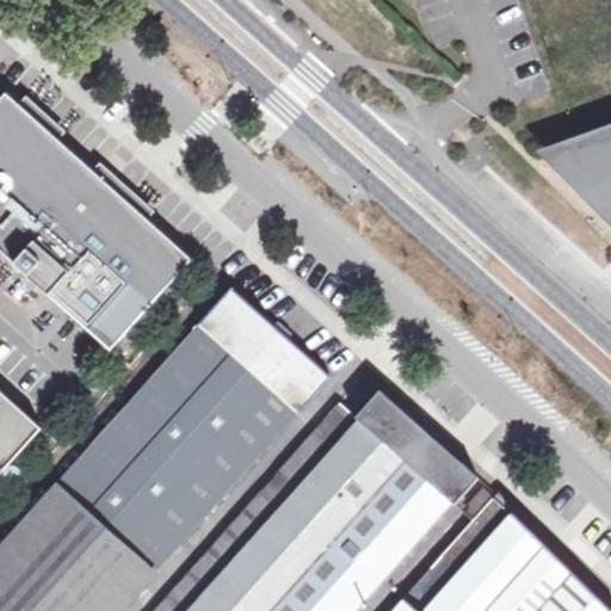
[(2,107),(0,110),(0,246),(111,346),(181,267),(183,269),(193,257),(13,94),(1,106),(2,107)]
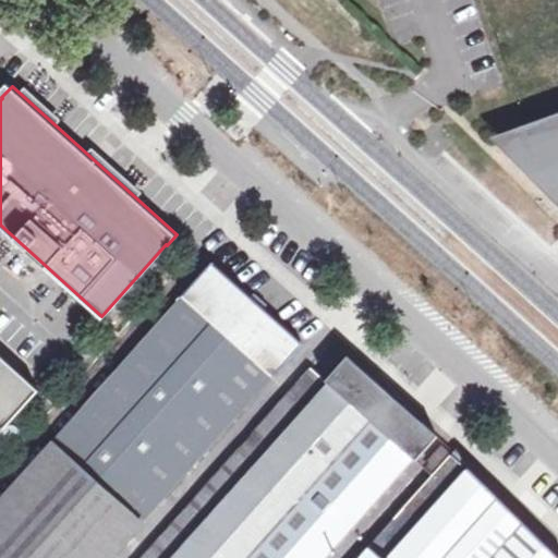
[(557,113),(499,135),(505,149),(521,166),(529,158),(535,168),(529,174),(557,202),(557,201),(557,113)]
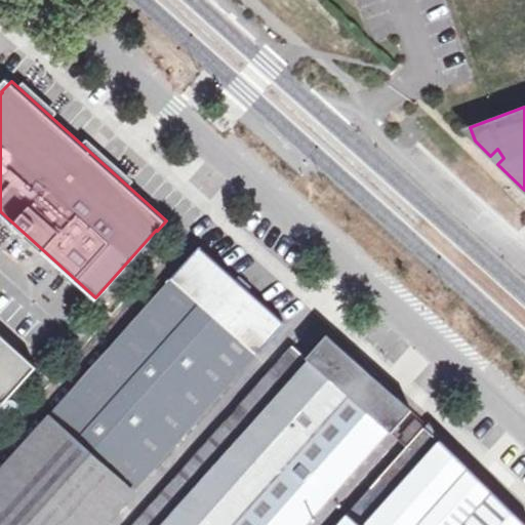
[(103,524),(283,323),(198,247),(0,471),(0,524),(103,524)]
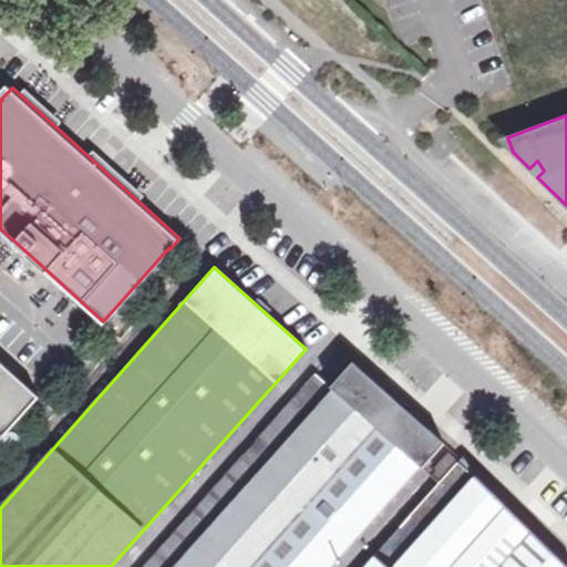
[(0,440),(40,395),(0,360),(0,440)]
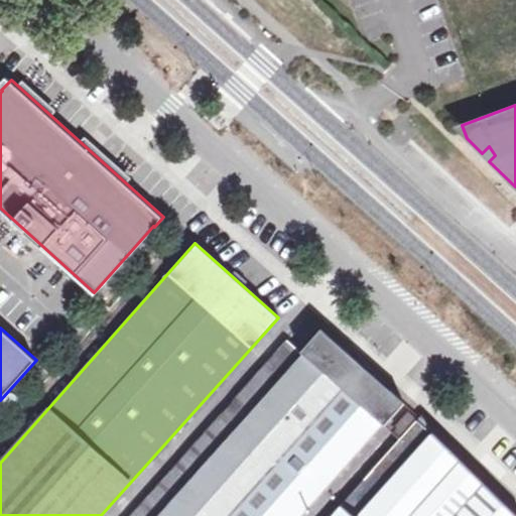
[(315,515),(390,432),(382,426),(404,402),(347,351),(321,329),(300,351),(288,341),(132,515),(315,515)]
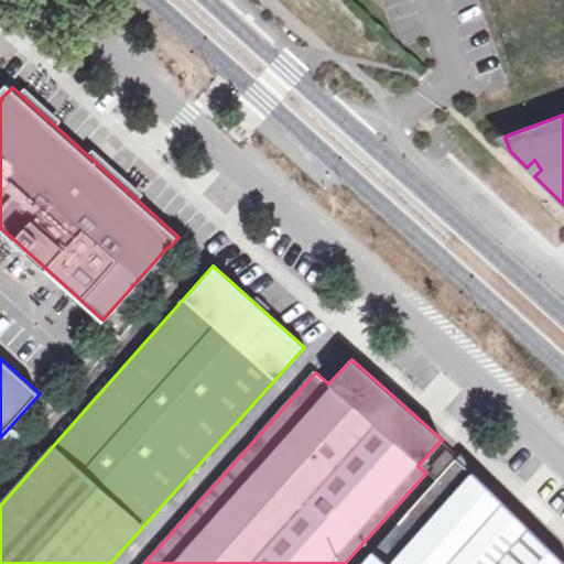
[(563,563),(456,457),(408,512),(423,525),(390,562),(375,550),(361,563),(563,563)]
